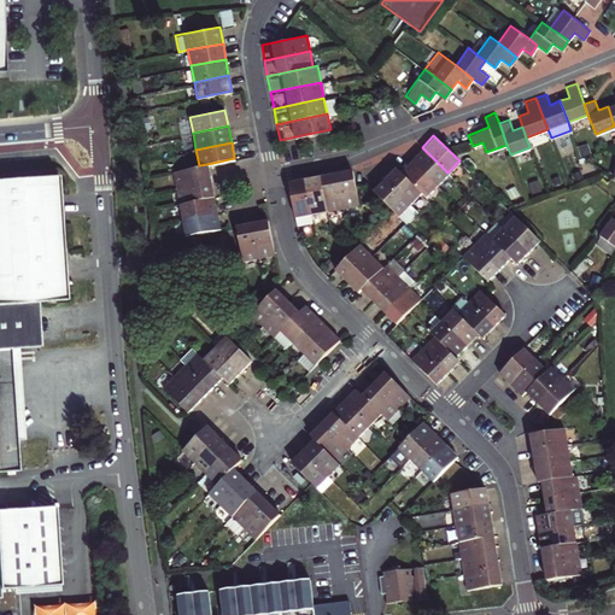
[(422,147),(410,159),(437,185),(447,173),(422,147)]
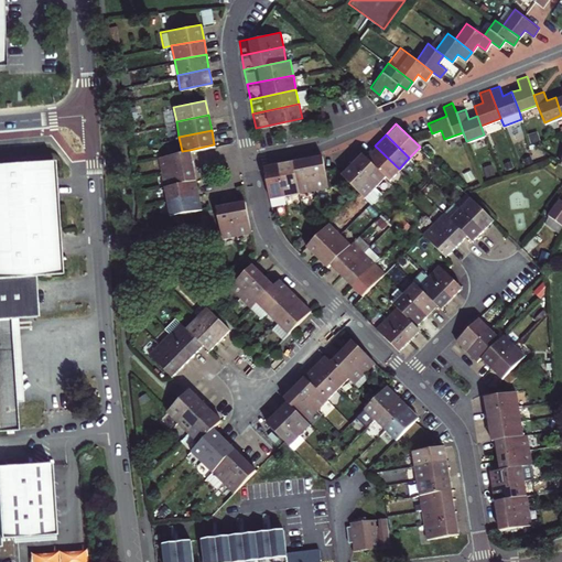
[(375,146),(365,155),(384,175),(388,180),(399,169),(375,146)]
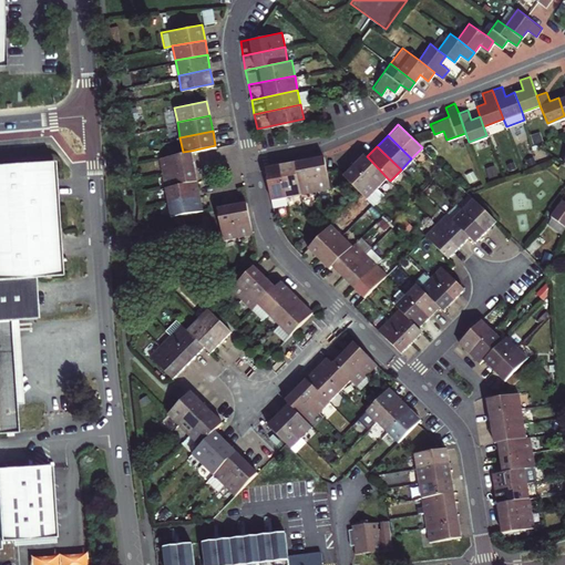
[(194,165),(191,151),(183,152),(158,156),(161,172),(194,165)]
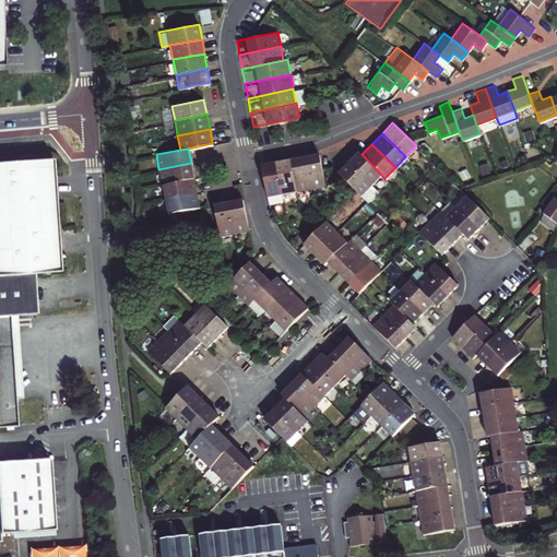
[(356,151),(346,161),(370,184),(380,174),(362,154),(356,151)]
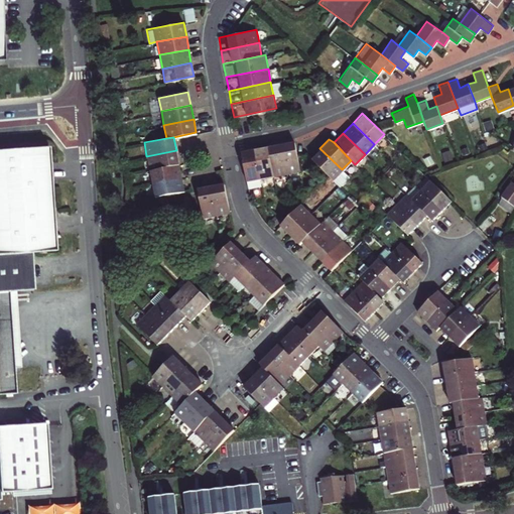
[(293,140),(280,143),(285,172),(298,169),(293,140)]
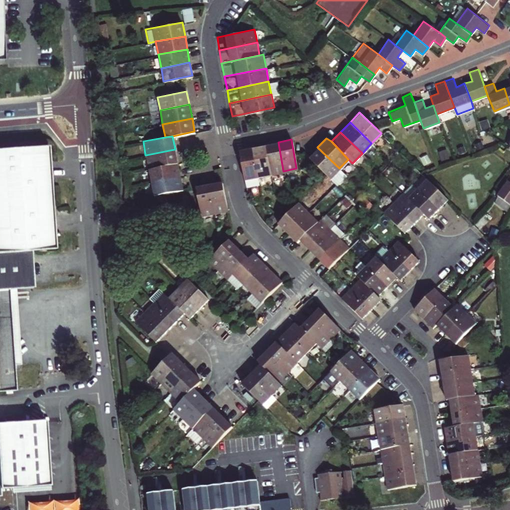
[(46,142),(0,145),(0,387),(18,386),(16,359),(24,358),(19,283),(33,282),(30,244),(54,242),(46,142)]
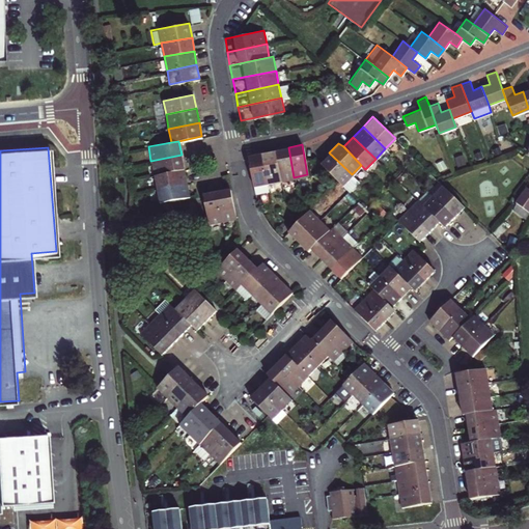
[(288,147),(275,150),(281,179),(294,177),(288,147)]
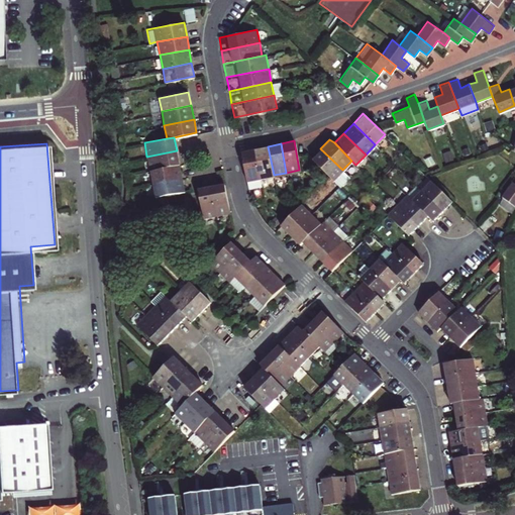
[(268,146),(253,148),(260,178),(274,175),(268,146)]
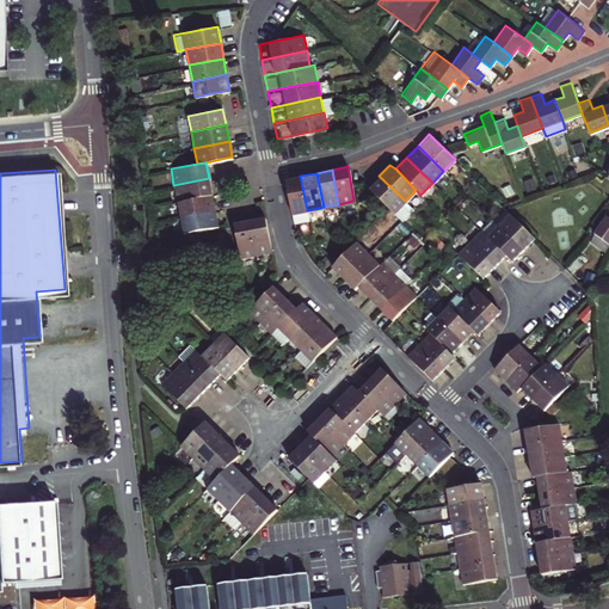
[(300,176),(284,179),(291,221),(308,219),(307,210),(300,176)]
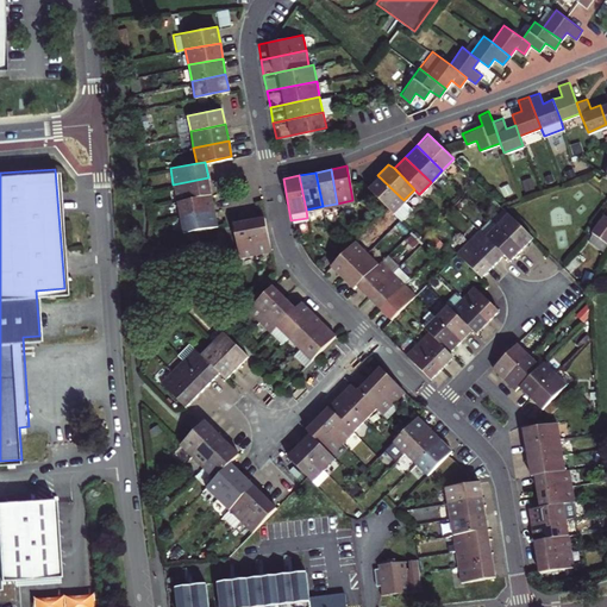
[(377,175),(367,187),(393,212),(404,200),(377,175)]
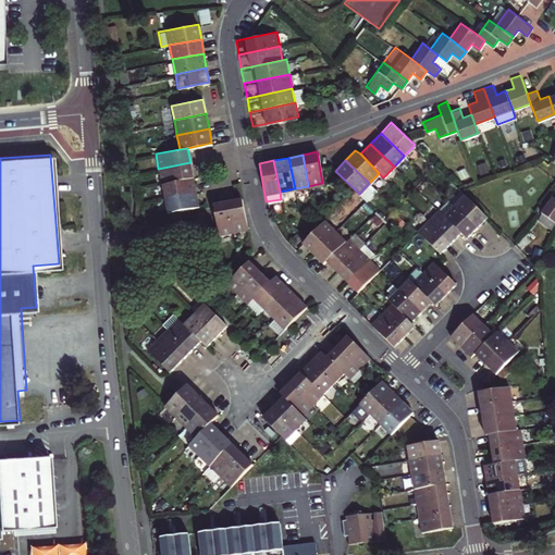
[(193,176),(190,162),(158,169),(160,183),(193,176)]
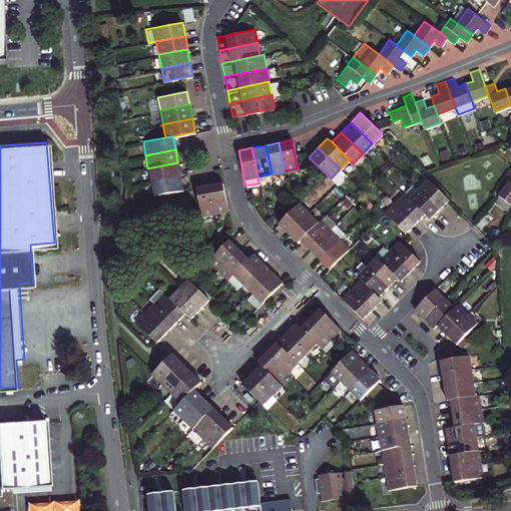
[(179,175),(177,162),(147,168),(150,181),(179,175)]
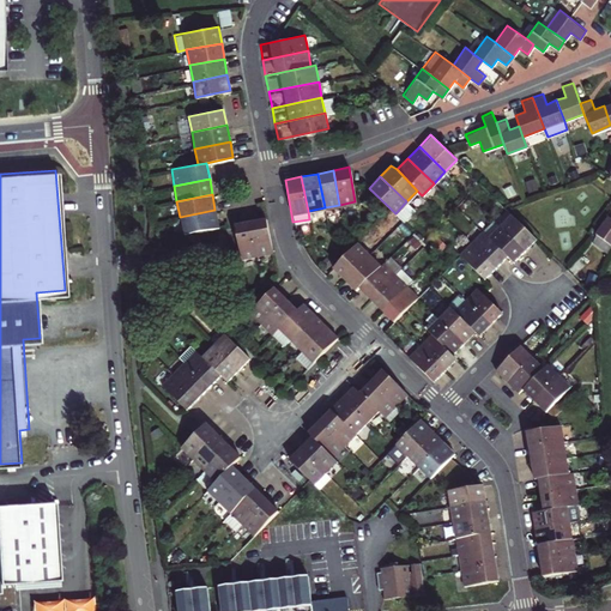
[(218,225),(215,210),(180,217),(186,244),(199,242),(197,230),(218,225)]
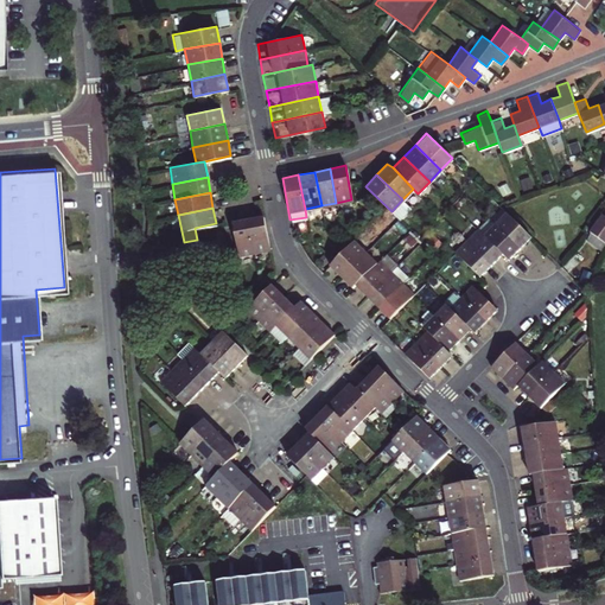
[(494,222),(520,247),(530,236),(505,211),(494,222)]
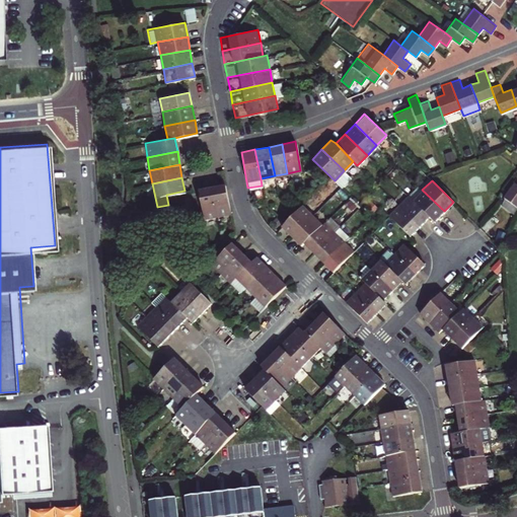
[(516,183),(514,181),(503,196),(504,196),(500,203),(512,213),(516,207),(516,183)]
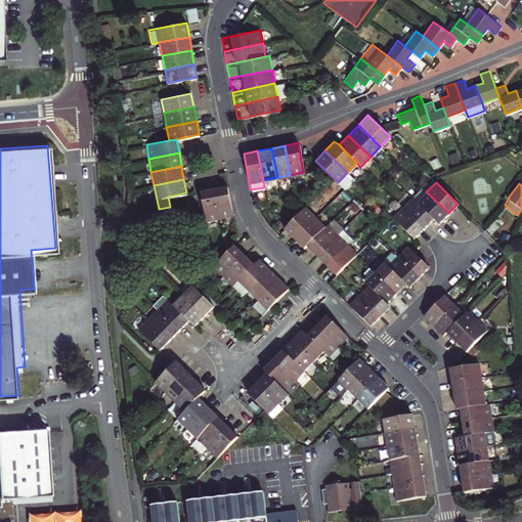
[(226,185),(213,187),(219,217),(232,214),(226,185)]
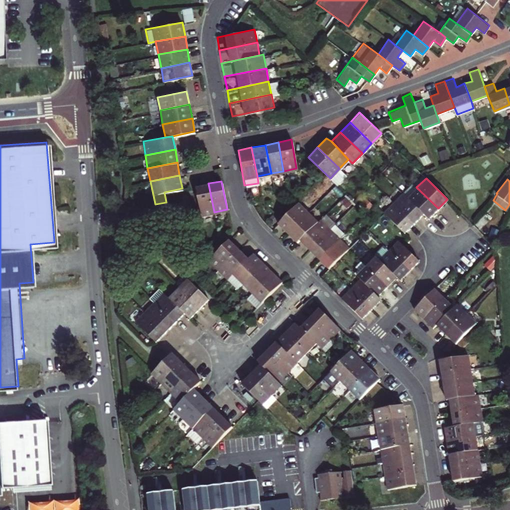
[(208,183),(194,186),(199,214),(214,212),(208,183)]
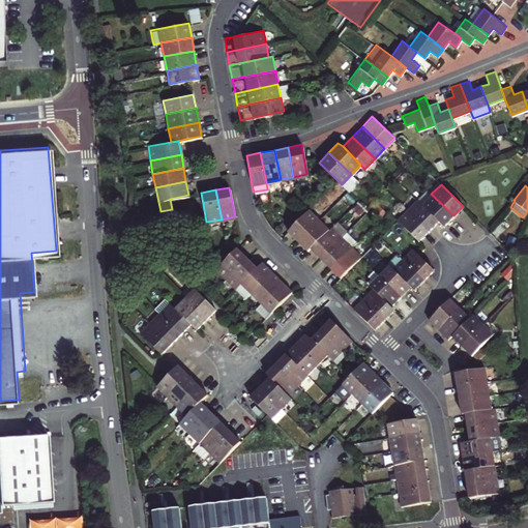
[(421,204),(437,220),(443,226),(453,215),(431,194),(421,204)]
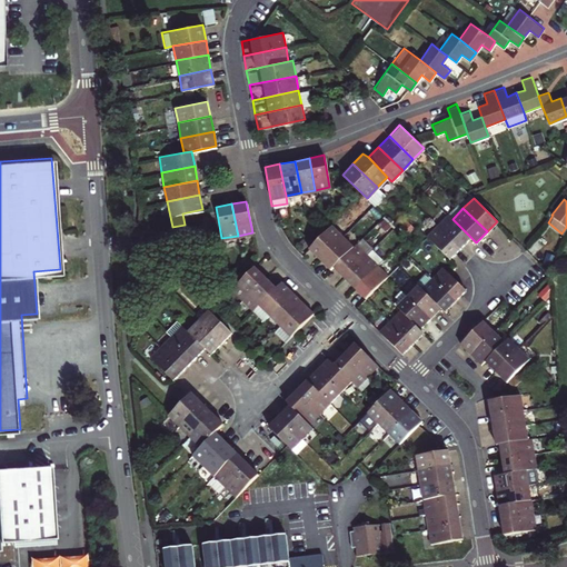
[(436,224),(459,247),(469,236),(453,219),(446,214),(436,224)]
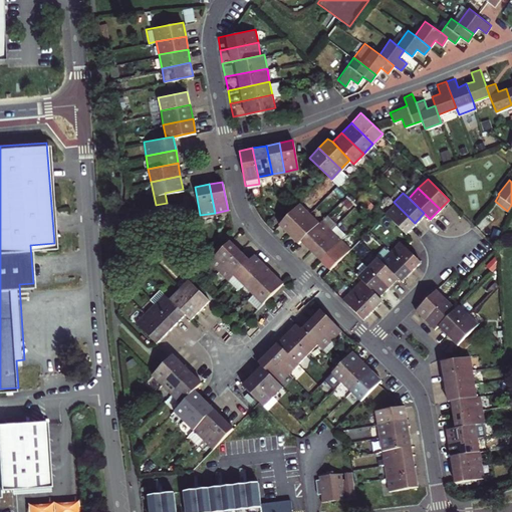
[(298,202),(277,223),(288,233),(309,212),(298,202)]
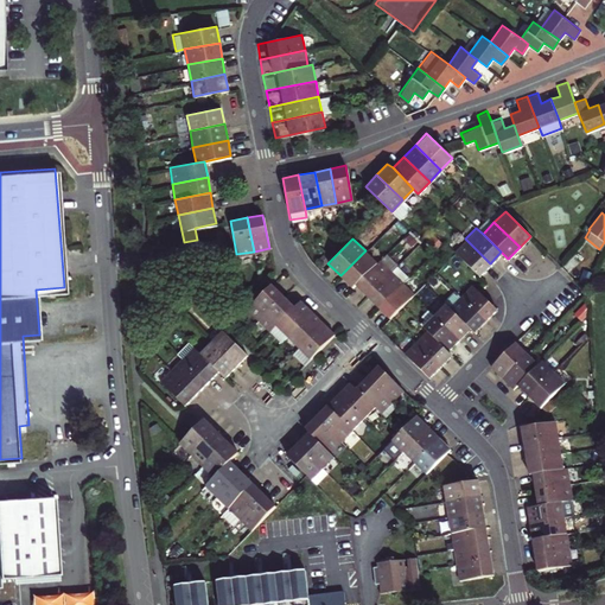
[(454,250),(478,274),(490,263),(465,239),(454,250)]
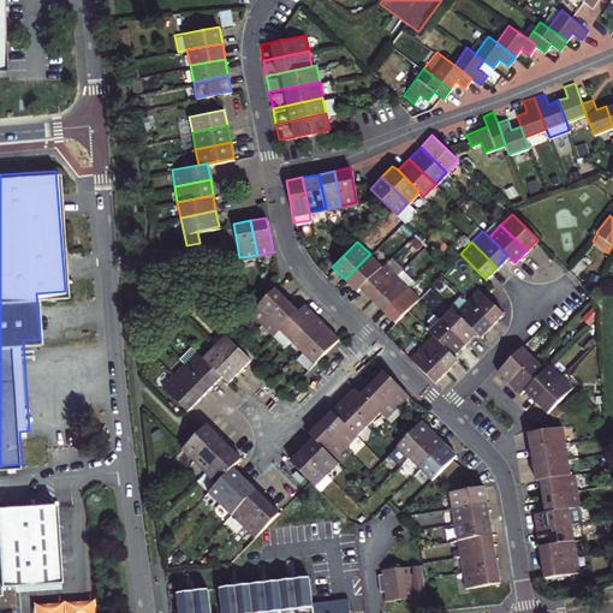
[(382,265),(370,254),(345,279),(356,290),(359,286),(382,265)]
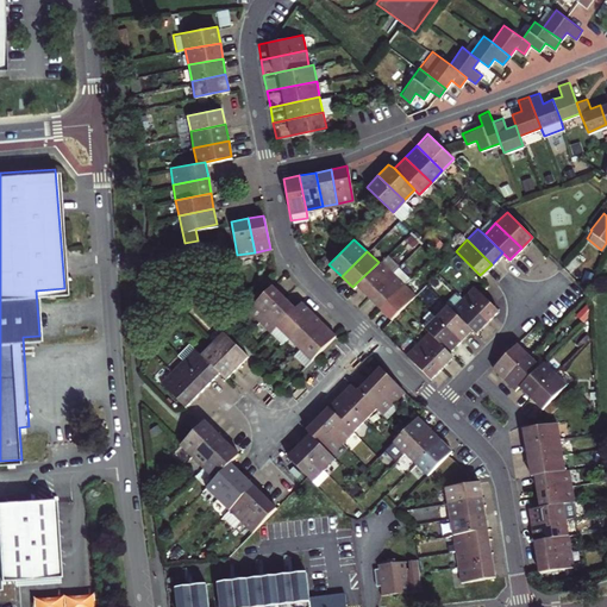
[(392,270),(381,260),(379,262),(356,283),(368,295),(392,270)]
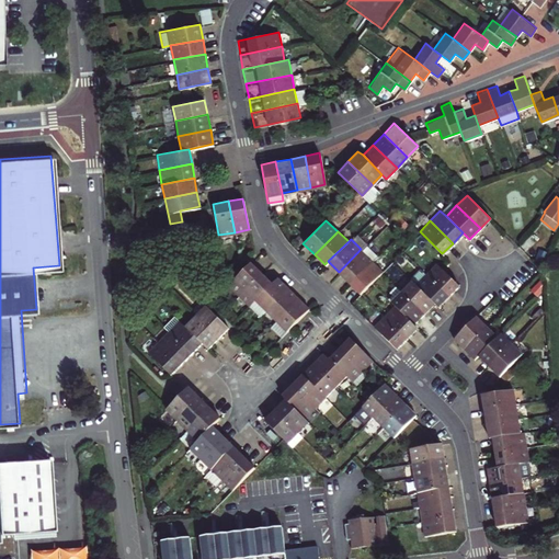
[(366,244),(361,249),(339,272),(349,282),(372,260),(376,255),(366,244)]
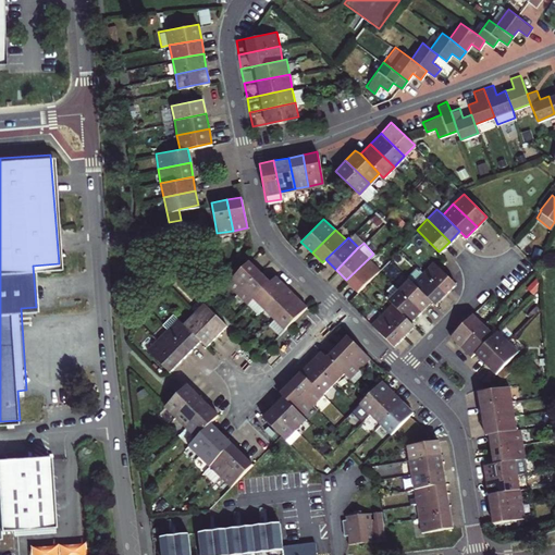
[(380,268),(369,258),(346,280),(357,291),(380,268)]
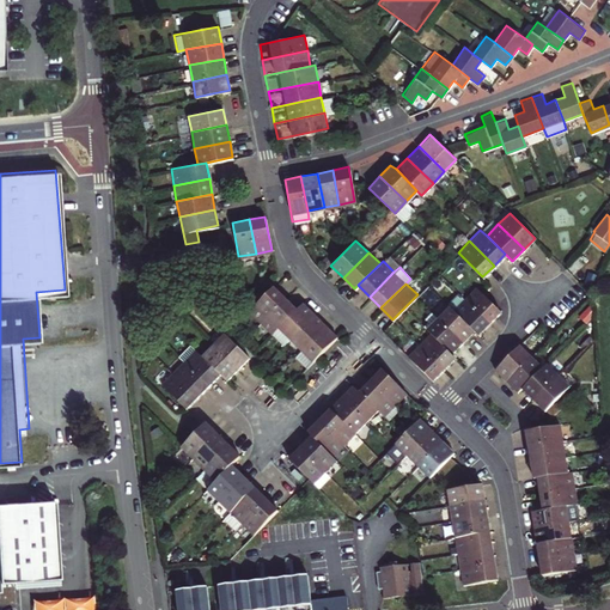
[(285,297),(273,285),(248,310),(260,322),(285,297)]
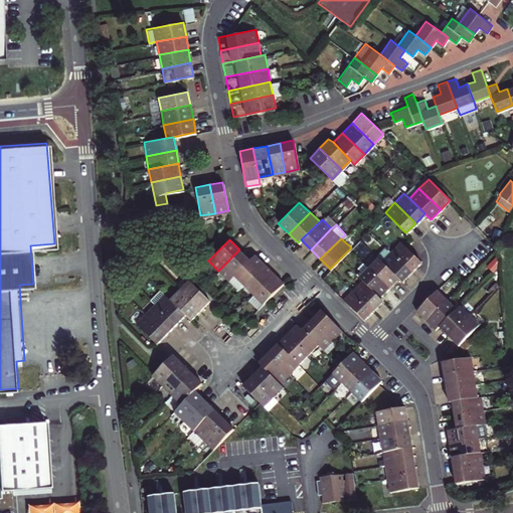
[(390,249),(411,270),(420,261),(399,239),(390,249)]
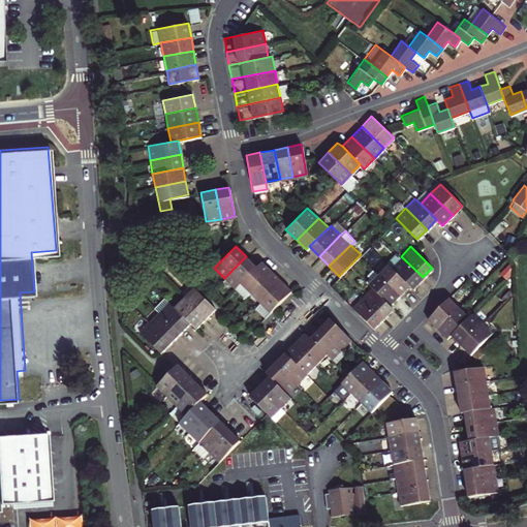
[(388,262),(408,284),(412,287),(423,277),(401,256),(396,250),(385,260),(388,262)]
